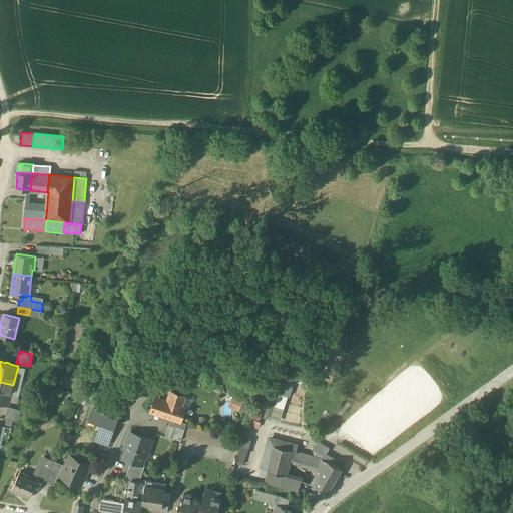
[(282,379),(275,408),(270,407),(267,418),(282,421),(292,381),(282,379)]
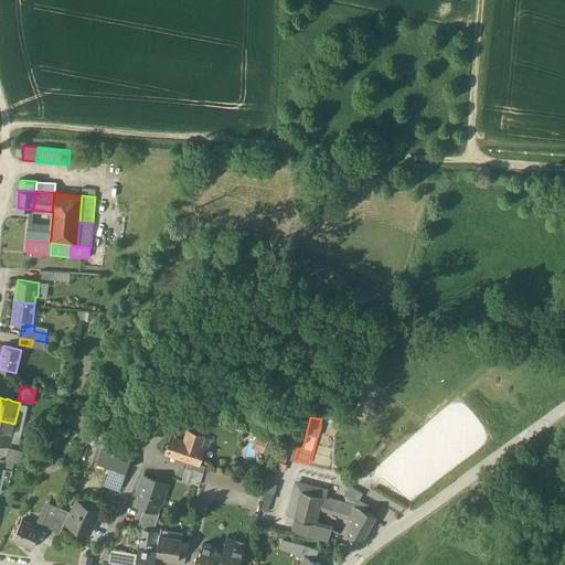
[(14,424),(0,420),(0,443),(10,445),(14,424)]
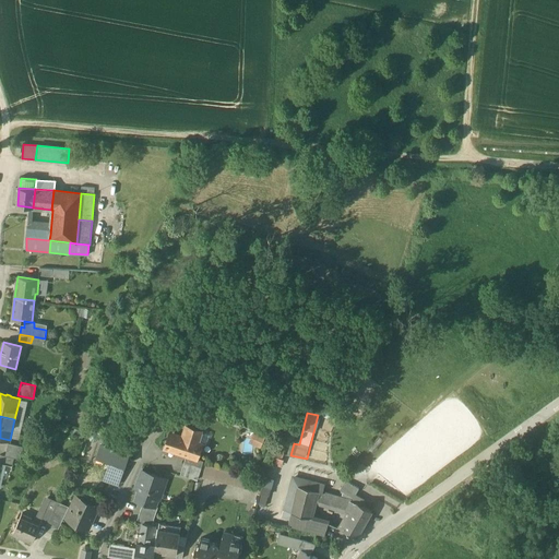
[(187,427),(183,437),(181,437),(179,438),(178,440),(168,437),(165,449),(186,455),(186,456),(197,460),(197,459),(202,443),(206,445),(210,435),(201,432),(202,431),(187,427)]
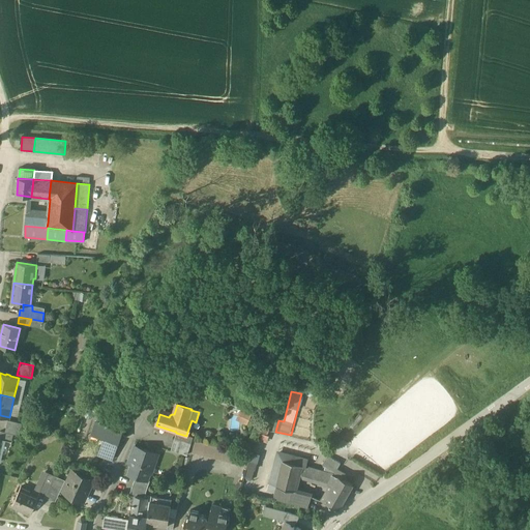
[(241,408),(236,419),(246,423),(251,412),(241,408)]
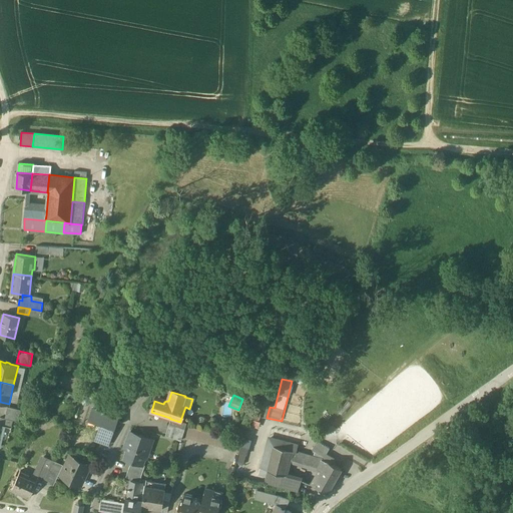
[(118,410),(102,404),(100,410),(116,415),(118,410)]
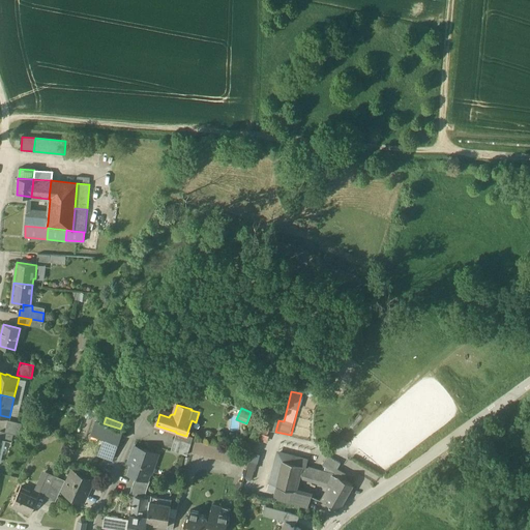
[(22,423),(8,419),(5,432),(13,434),(19,435),(22,423)]
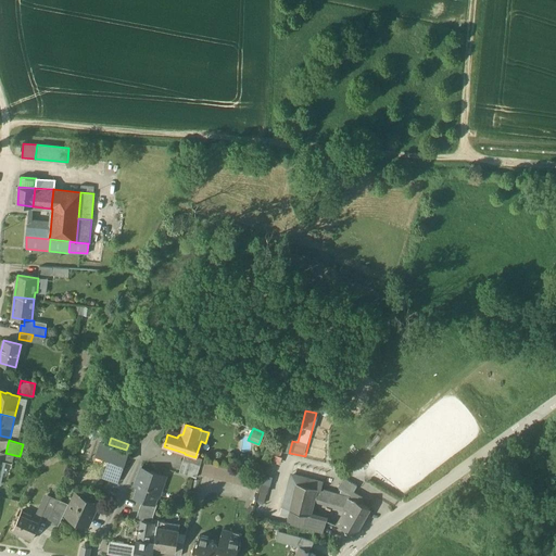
[(109,444),(100,441),(96,454),(112,459),(111,463),(108,462),(103,477),(117,482),(123,467),(118,466),(119,462),(124,464),(128,451),(126,450),(109,444)]
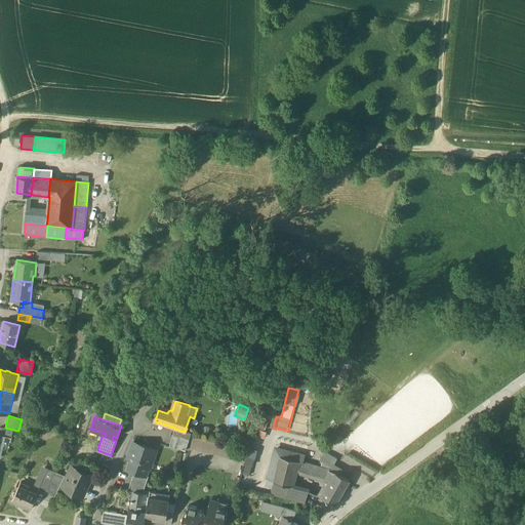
[(5,428),(0,427),(0,435),(11,438),(13,430),(5,428)]
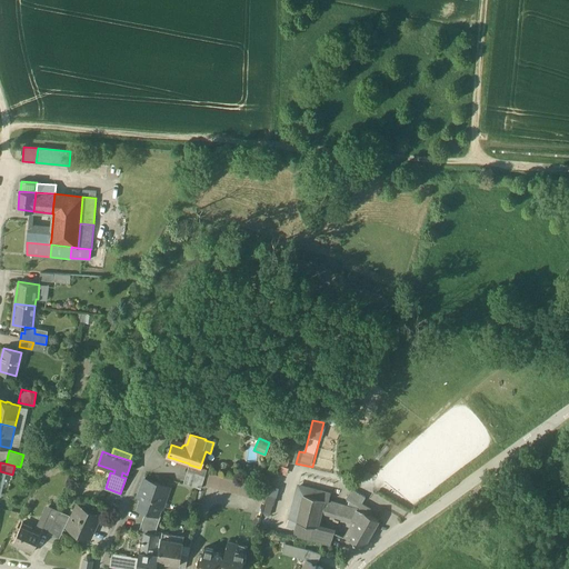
[(200,468),(189,465),(187,471),(205,477),(207,469),(200,467),(200,468)]
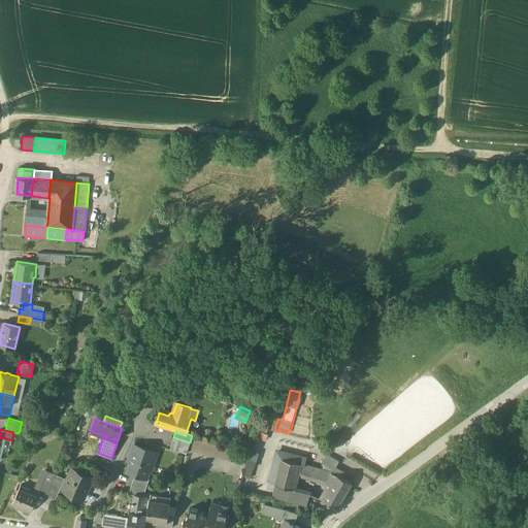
[(259,431),(257,437),(266,440),(268,433),(259,431)]
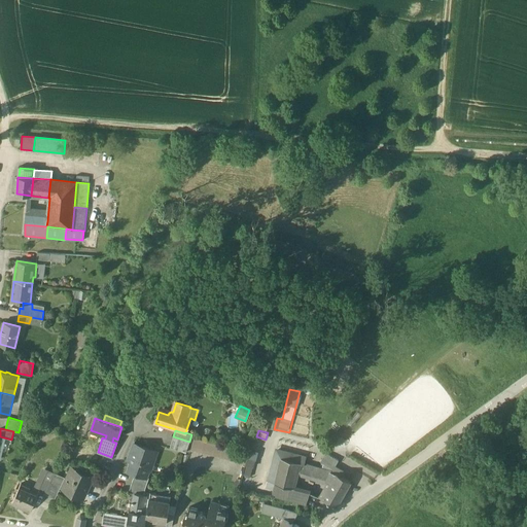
[(189,442),(173,436),(170,447),(186,452),(189,442)]
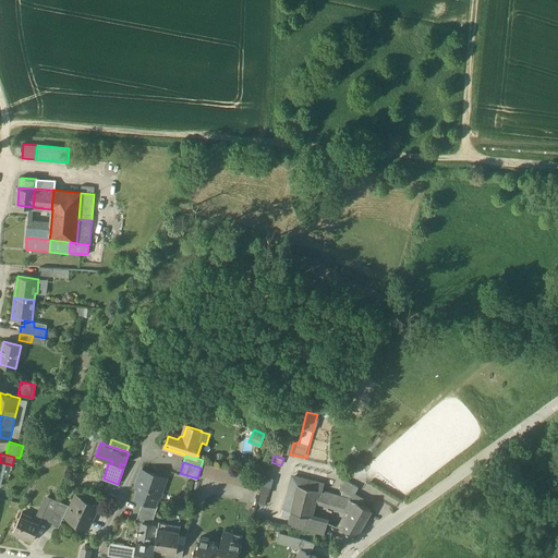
[(262,478),(205,464),(202,476),(258,492),(262,478)]
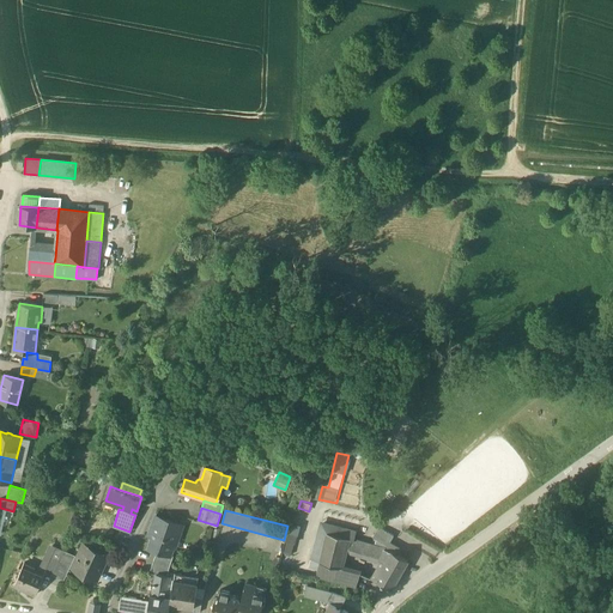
[(182,526),(156,516),(150,529),(155,530),(149,548),(157,551),(170,556),(170,554),(176,540),(174,539),(175,534),(178,535),(182,526)]
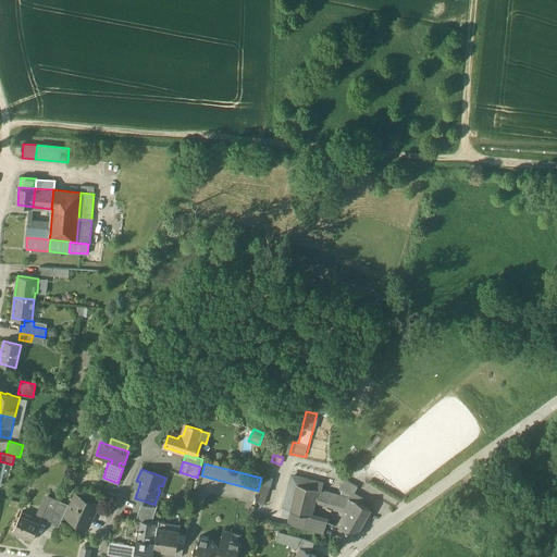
[(357,486),(344,479),(339,486),(353,494),(357,486)]
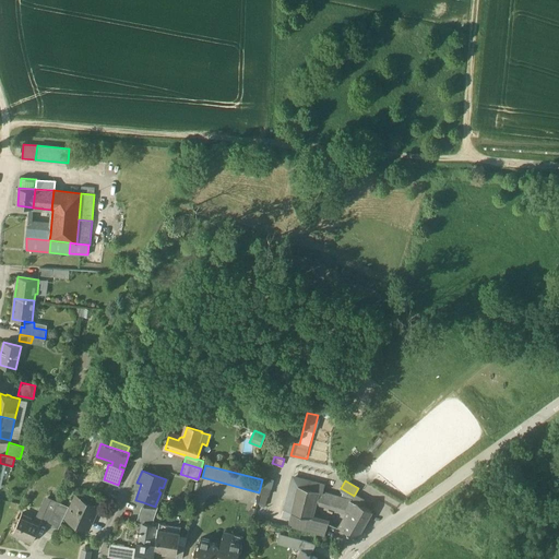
[(316,491),(298,486),(292,512),(309,516),(313,499),(316,491)]
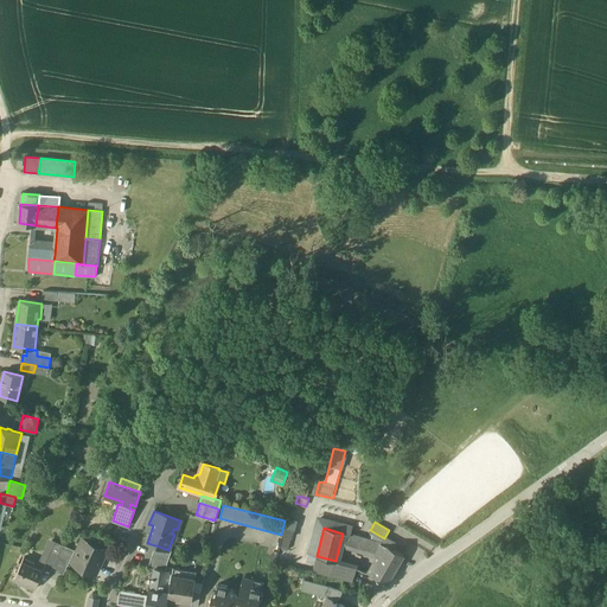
[(381,543),(343,534),(340,542),(376,551),(381,543)]
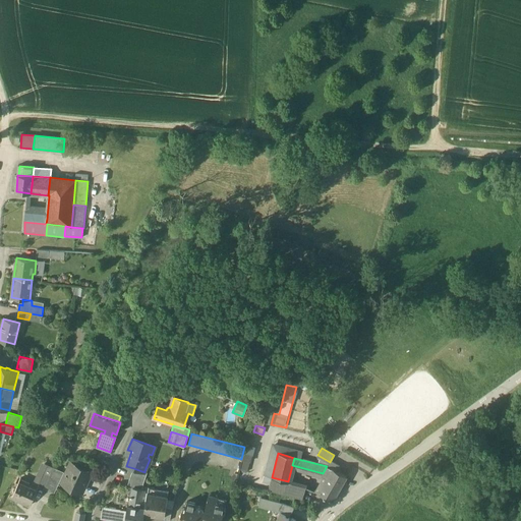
[(92,473),(70,463),(62,481),(83,491),(88,480),(84,479),(87,474),(90,476),(92,473)]
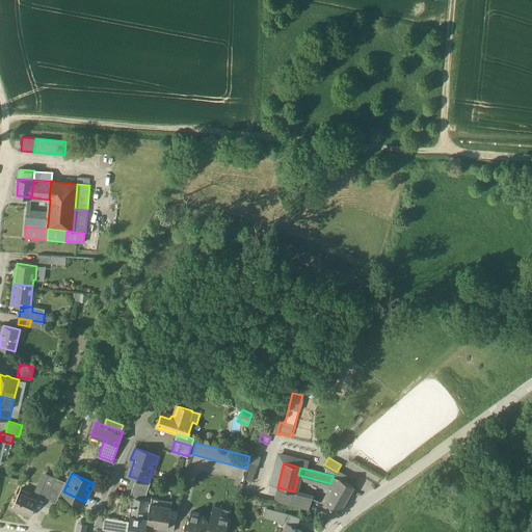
[(46,474),(42,483),(44,484),(38,496),(46,499),(52,485),(54,480),(55,478),(46,474)]
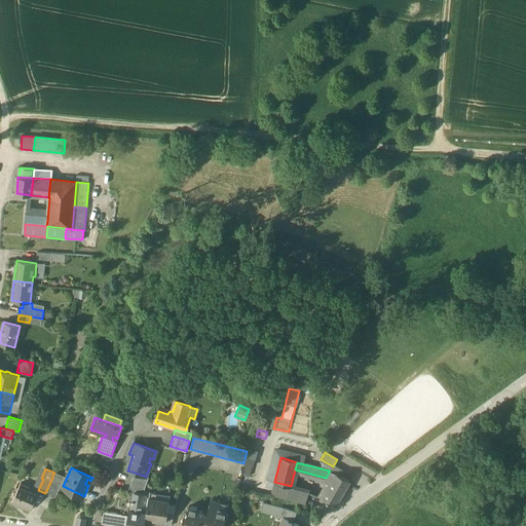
[(326,478),(325,480),(329,483),(334,473),(332,472),(330,471),(326,478)]
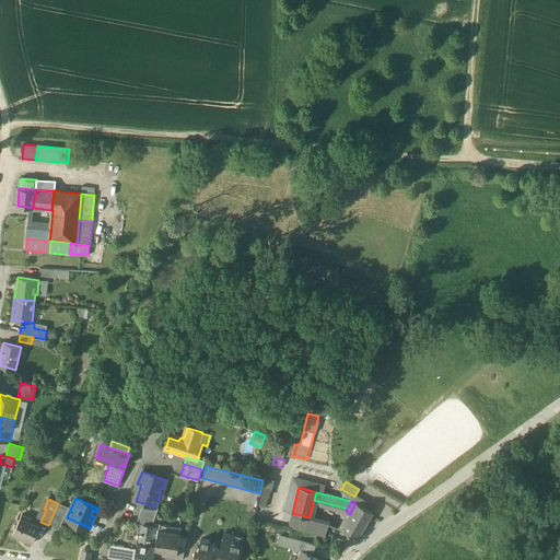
[(350,514),(341,529),(358,538),(372,512),(357,502),(356,503),(350,514)]
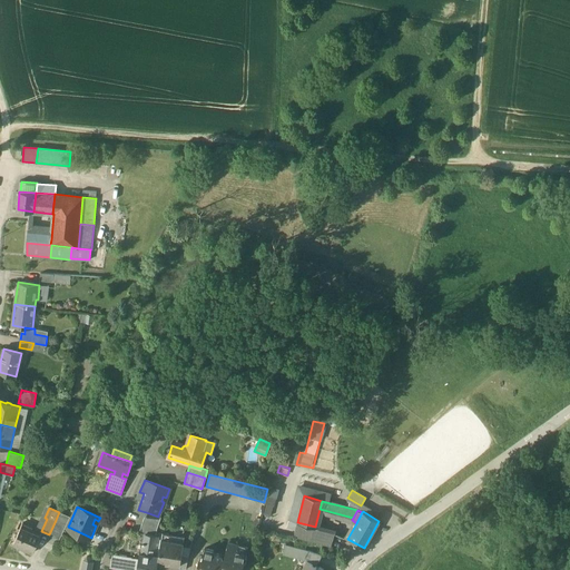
[(158,517),(146,512),(139,532),(146,533),(156,534),(157,528),(161,517),(158,516),(158,517)]
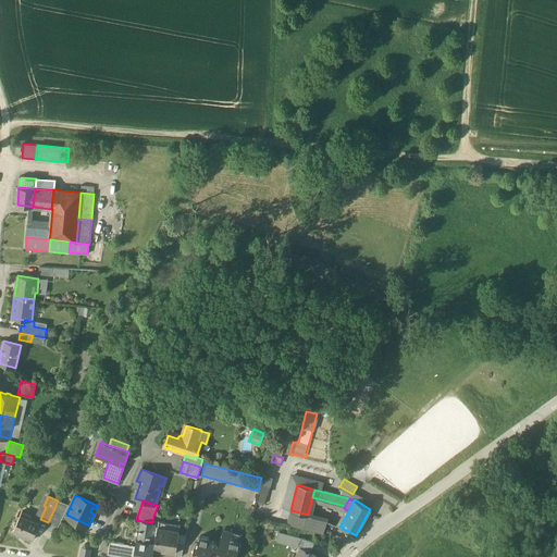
[(67,507),(57,503),(54,508),(64,512),(67,507)]
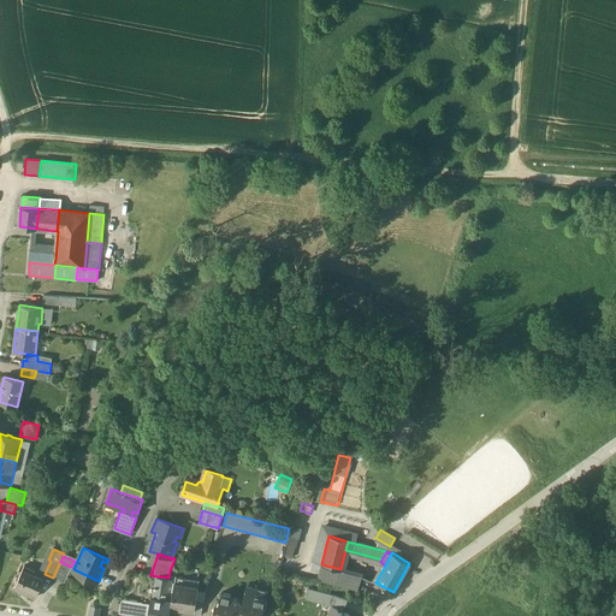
[(341,569),(321,564),(317,579),(357,590),(361,575),(341,569)]
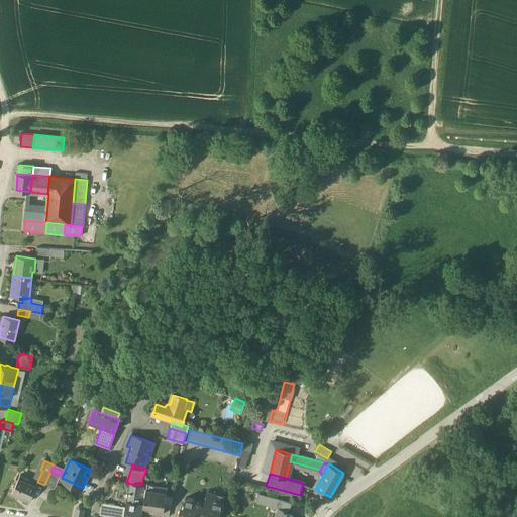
[(36,486),(18,479),(12,494),(29,502),(36,486)]
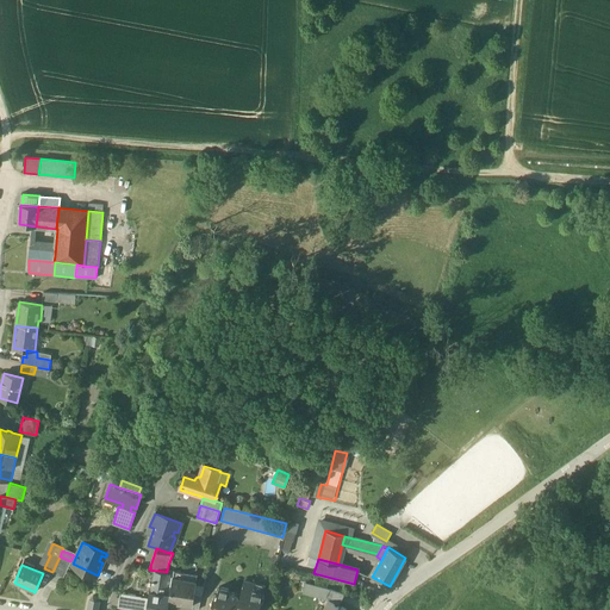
[(198,574),(174,570),(173,577),(197,582),(198,574)]
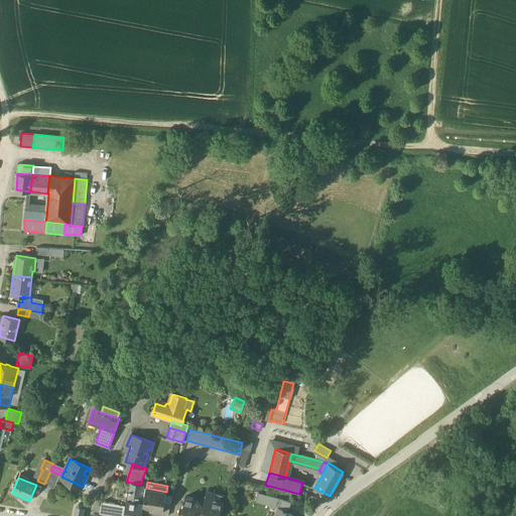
[(141,484),(132,483),(129,500),(138,502),(141,487),(141,484)]
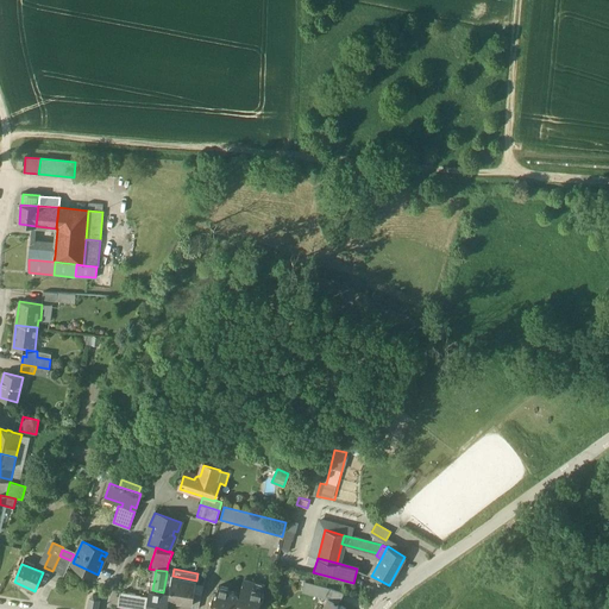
[(196,581),(173,576),(170,594),(169,600),(193,603),(196,581)]
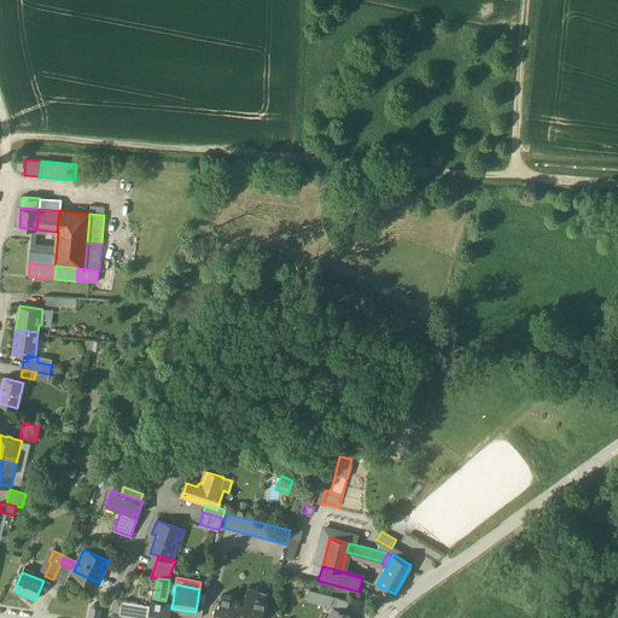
[(258,590),(248,588),(243,607),(240,606),(242,602),(232,600),(232,598),(222,595),(219,606),(221,608),(220,613),(214,612),(211,617),(260,617),(261,617),(258,617),(258,614),(263,616),(264,608),(267,607),(267,604),(266,601),(268,593),(267,593),(267,595),(257,593),(258,590)]
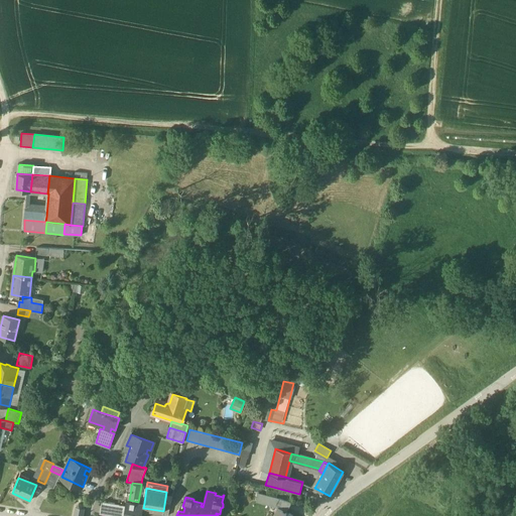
[(279,498),(259,493),(256,501),(274,505),(278,498),(279,498)]
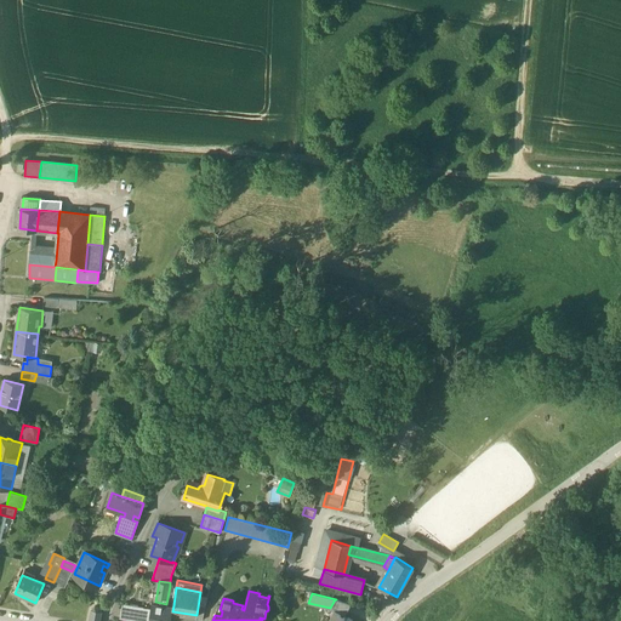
[(351,604),(335,599),(330,608),(336,611),(345,616),(351,604)]
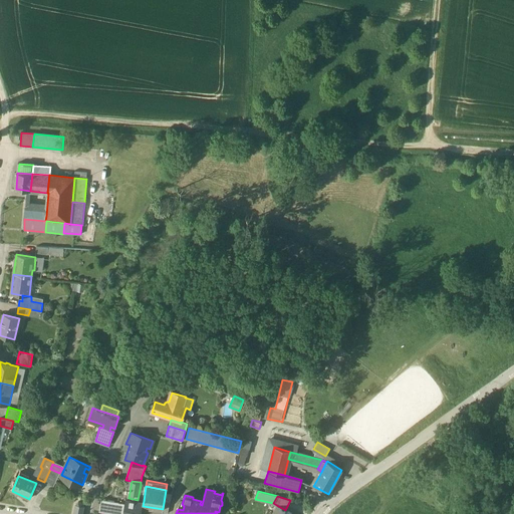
[(129,498),(125,498),(124,504),(122,513),(141,513),(143,506),(144,501),(138,500),(129,498)]
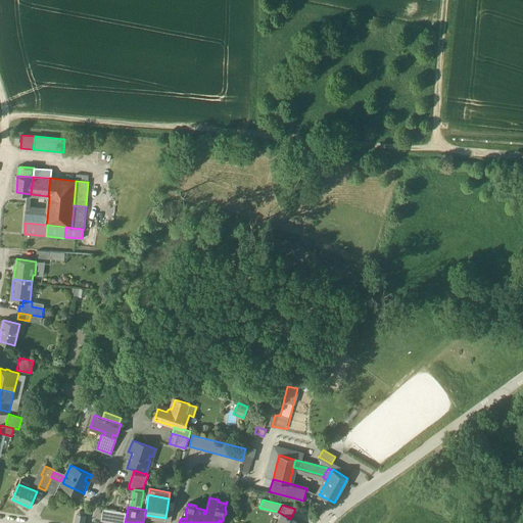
[(125,522),(127,513),(103,509),(101,521),(113,522),(125,522)]
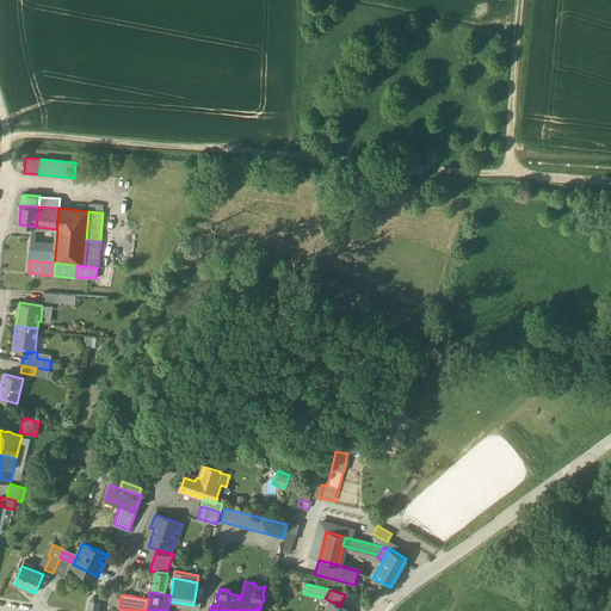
[(93,597),(90,600),(87,610),(98,610),(100,602),(98,598),(93,597)]
